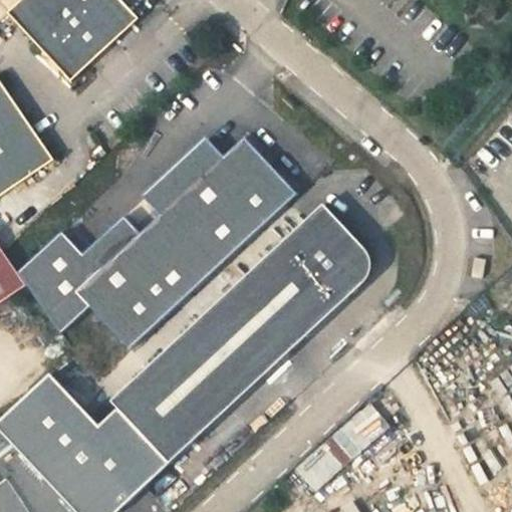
[(138,18),(120,0),(19,0),(7,12),(70,80),(138,18)]
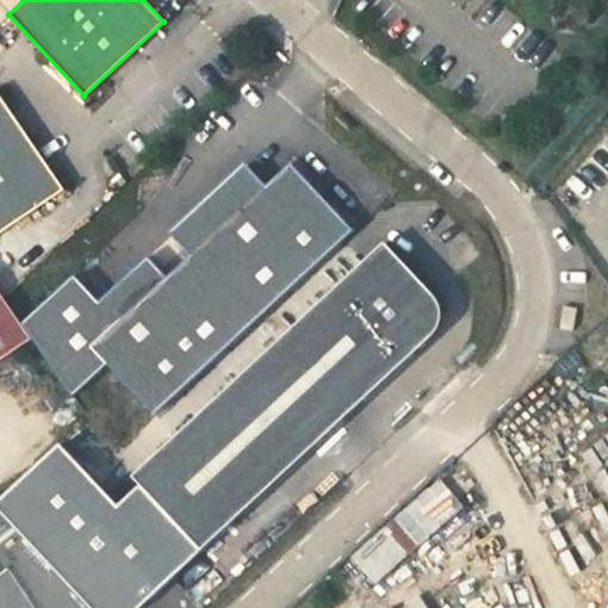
[(0,231),(63,188),(0,94),(0,231)]
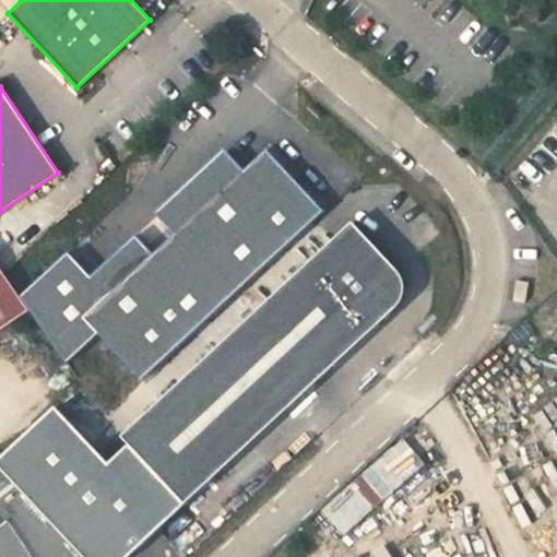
[(152,252),(84,316),(97,332),(141,379),(322,210),(265,147),(243,169),(174,233),(152,252)]
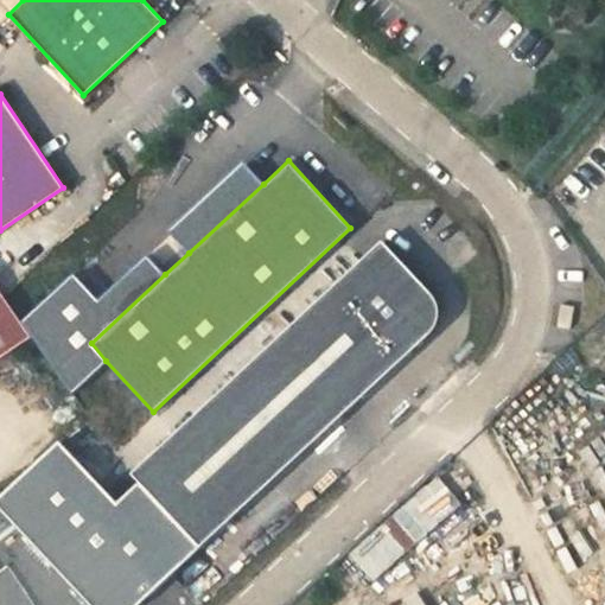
[(244,163),(169,233),(189,253),(263,184),(244,163)]
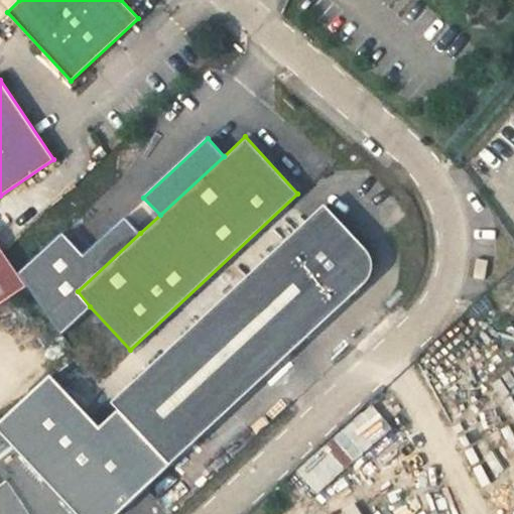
[(118,409),(114,413),(157,476),(290,352),(364,283),(370,276),(372,267),(371,259),(369,253),(325,205),(112,402),(118,409)]
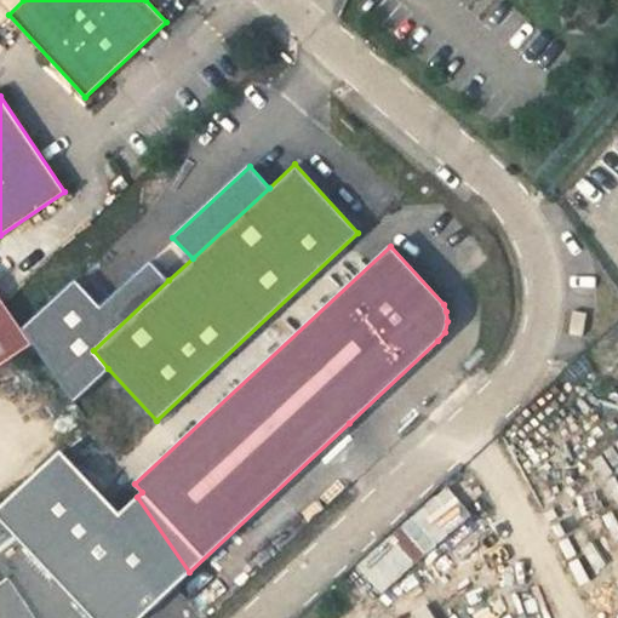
[(99,304),(75,278),(22,327),(33,343),(73,402),(108,368),(93,350),(169,280),(149,258),(99,304)]
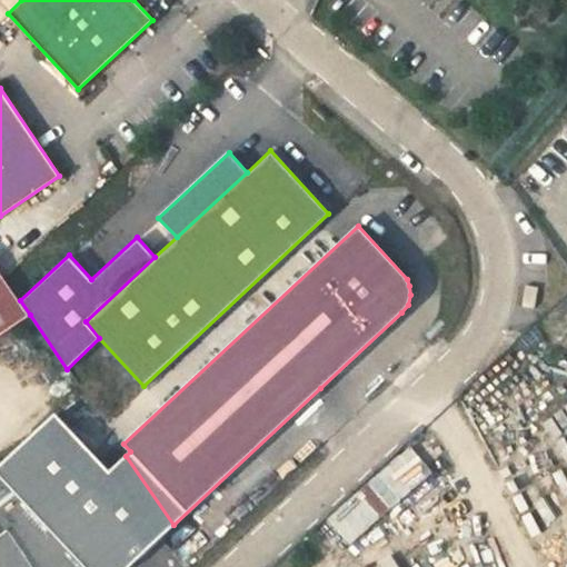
[(0,335),(30,315),(20,300),(0,271),(0,335)]
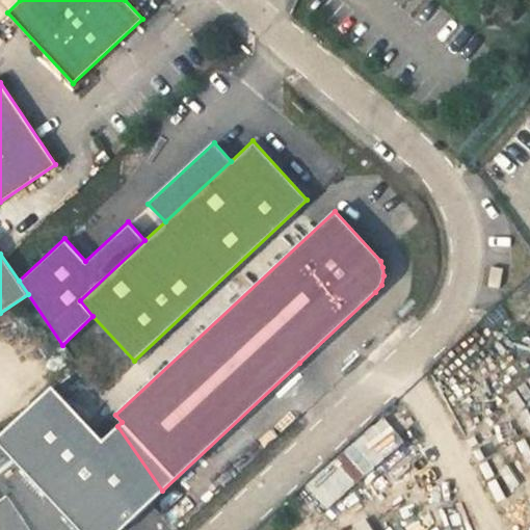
[(498,285),(500,266),(489,264),(486,283),(498,285)]
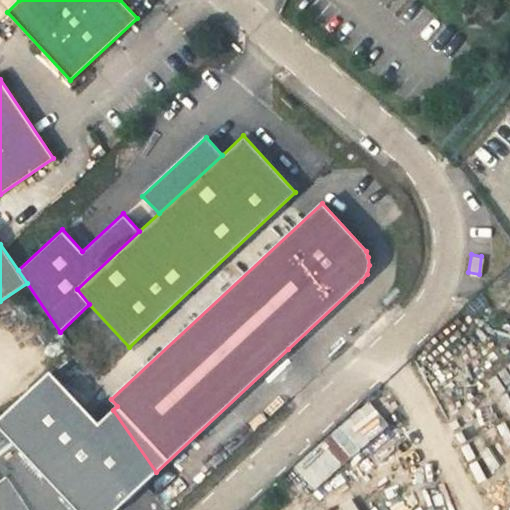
[(99,423),(49,371),(0,416),(0,427),(75,509),(113,509),(156,472),(113,410),(99,423)]
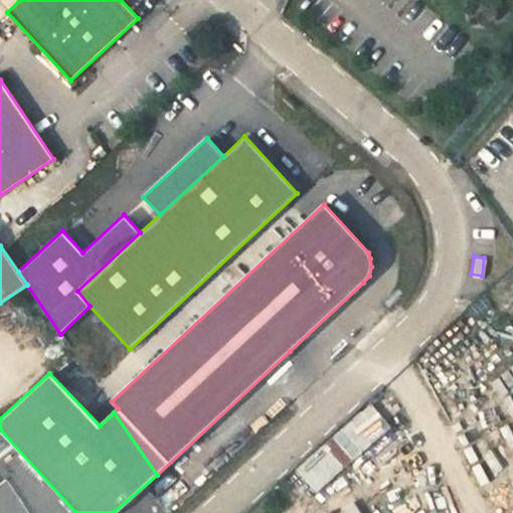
[(378,402),(282,495),(299,512),(328,486),(329,487),(396,421),(378,402)]
